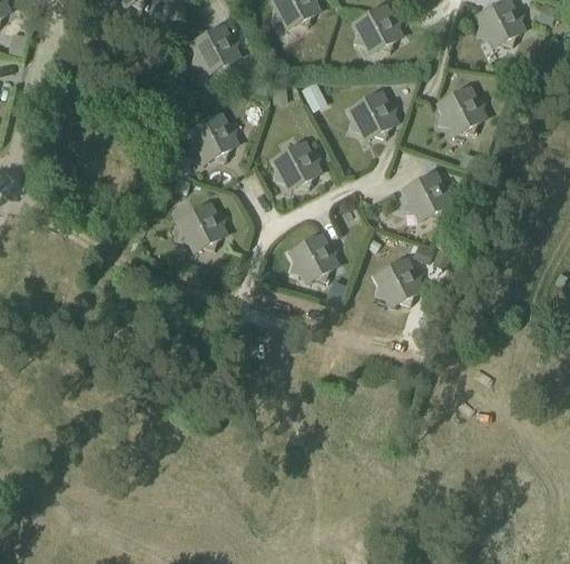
[(117,0),(123,10),(134,3),(143,7),(145,0),(117,0)]
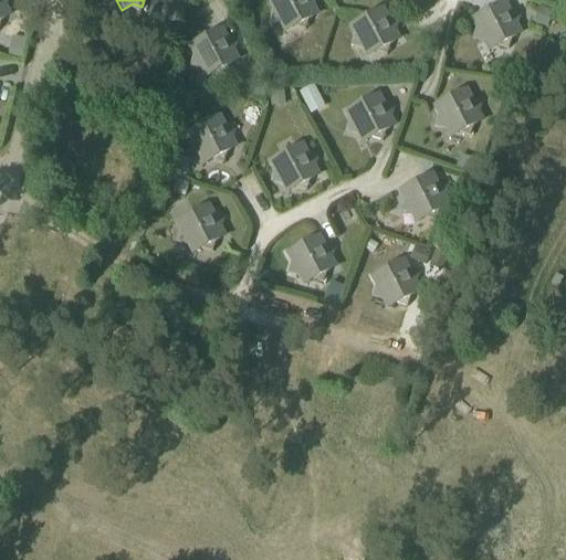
[(315,1),(315,0),(269,0),(272,7),(270,16),(280,20),(285,30),(296,23),(305,25),(308,17),(320,10),(315,1)]
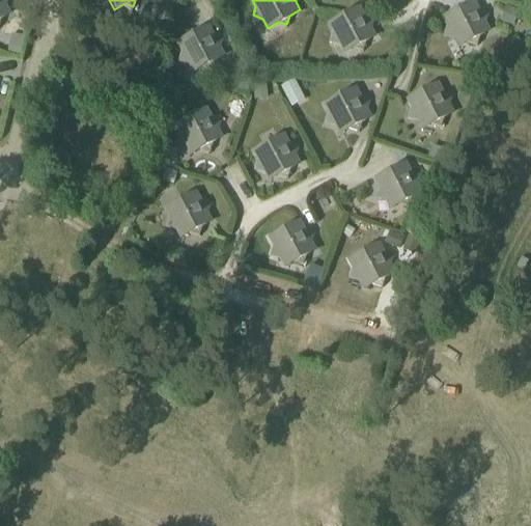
[(447,24),(444,32),(453,35),(458,46),(469,38),(477,42),(480,34),(492,28),(486,19),(490,8),(480,5),(477,0),(469,0),(442,14),(447,24)]
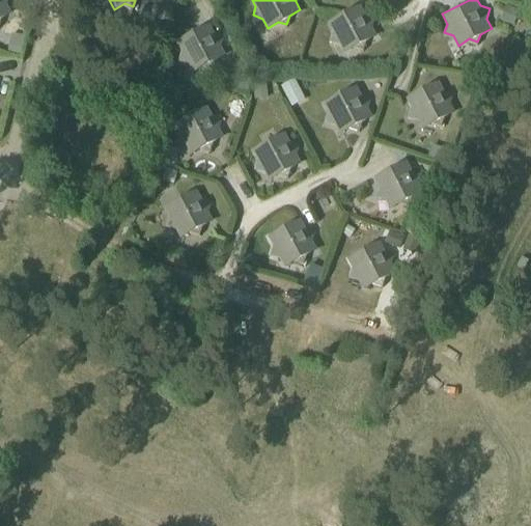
[(506,1),(500,17),(513,21),(519,6),(506,1)]
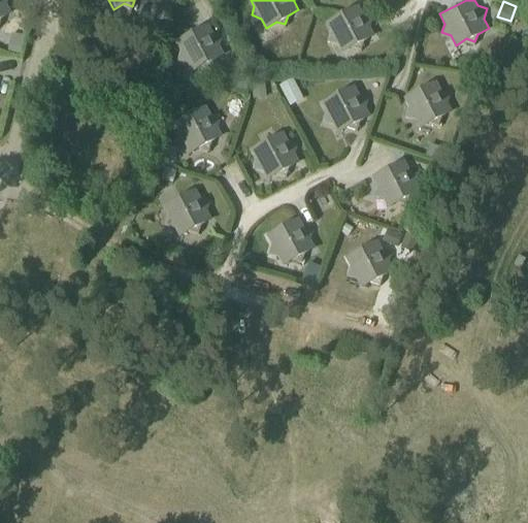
[(336,41),(341,52),(353,44),(361,46),(364,39),(374,33),(370,26),(373,14),(363,11),(358,2),(325,20),(331,29),(328,38),(336,41)]
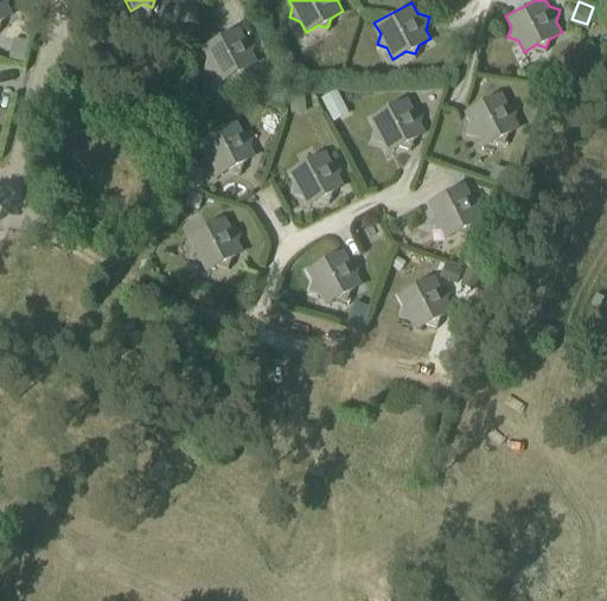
[(195,5),(183,6),(183,20),(196,20),(195,5)]
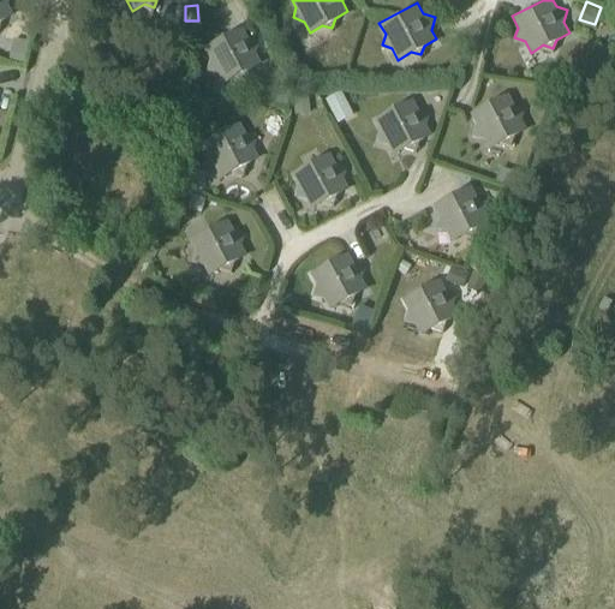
[(212,54),(208,66),(216,69),(224,81),(236,75),(245,77),(250,66),(261,61),(256,52),(260,39),(245,35),(242,27),(207,45),(212,54)]
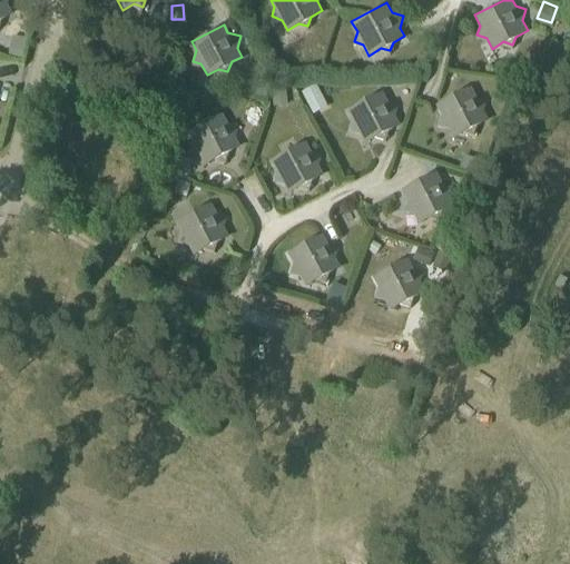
[(13,31),(9,50),(21,52),(26,33),(13,31)]
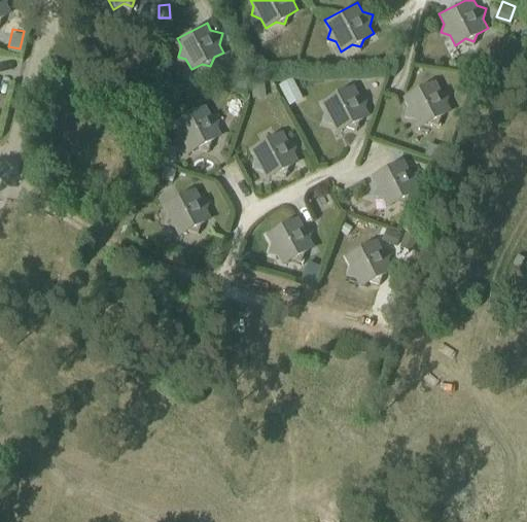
[(279,81),(288,102),(302,95),(292,75),(279,81)]
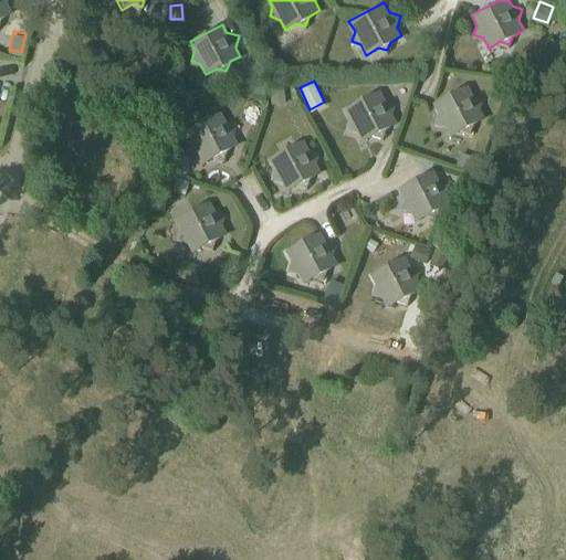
[(435,122),(444,126),(450,135),(462,129),(471,131),(474,123),(484,117),(480,107),(483,96),(472,93),(468,83),(432,102),(438,112),(435,122)]
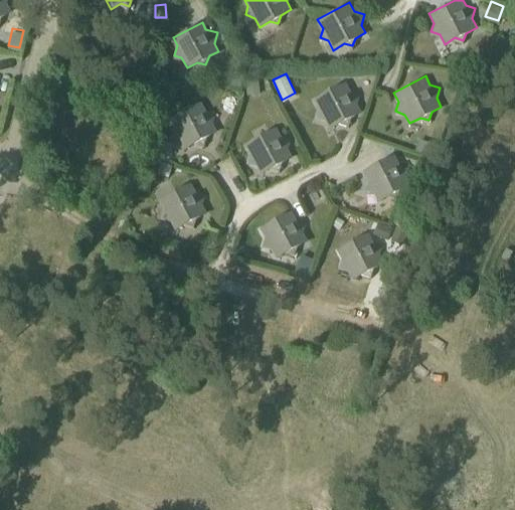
[(316,116),(325,119),(330,128),(341,122),(348,125),(350,117),(361,112),(357,103),(360,93),(350,90),(346,80),(314,98),(319,107),(316,116)]
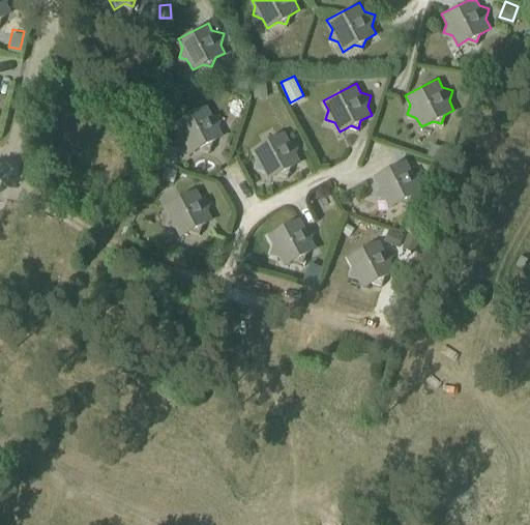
[(178,138),(185,141),(192,152),(201,145),(209,148),(213,139),(224,135),(218,124),(222,115),(210,112),(206,105),(176,120),(180,128),(178,138)]
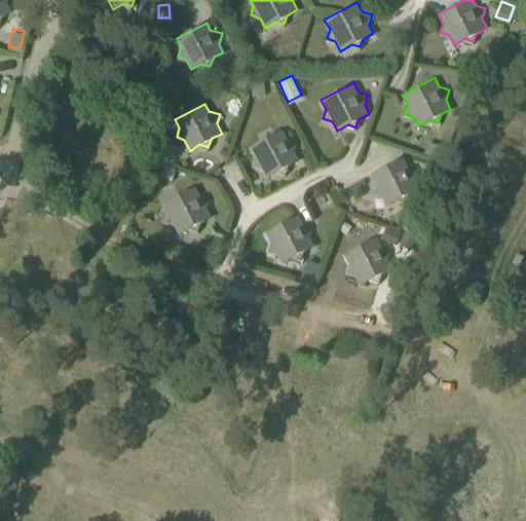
[(252,164),(261,168),(266,177),(277,171),(285,173),(287,166),(299,159),(294,151),(297,141),(287,138),(283,128),(250,146),(255,155),(252,164)]
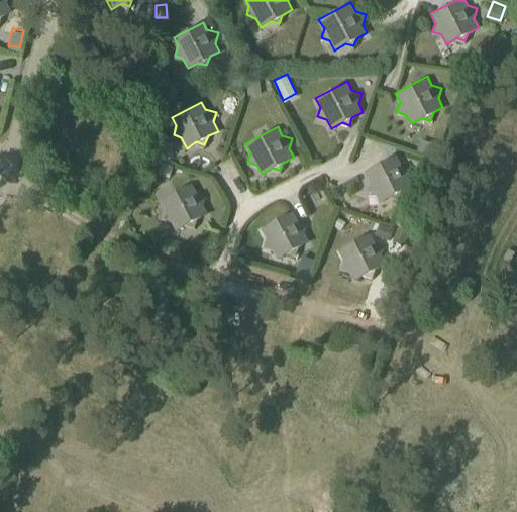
[(369,180),(366,189),(375,191),(380,201),(390,196),(399,198),(401,190),(412,184),(407,175),(410,166),(401,163),(396,155),(364,171),(369,180)]
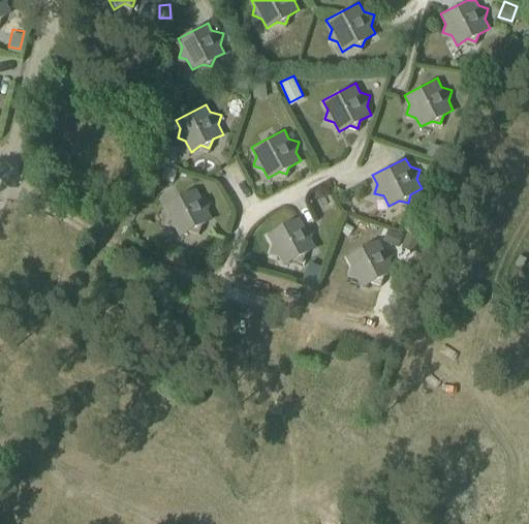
[(165,204),(169,212),(166,221),(174,223),(179,235),(190,228),(198,230),(201,222),(213,217),(208,209),(212,199),(198,194),(195,188),(165,204)]
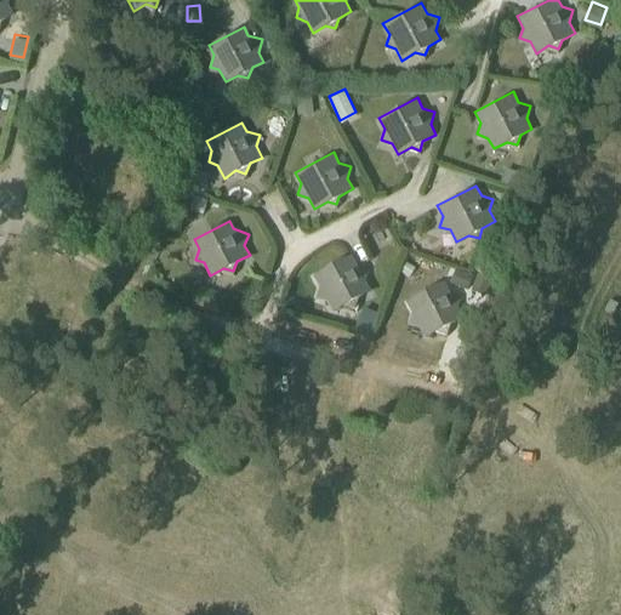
[(312,273),(319,285),(315,295),(326,300),(332,309),(345,302),(355,306),(358,295),(370,289),(365,278),(369,267),(358,263),(352,252),(312,273)]
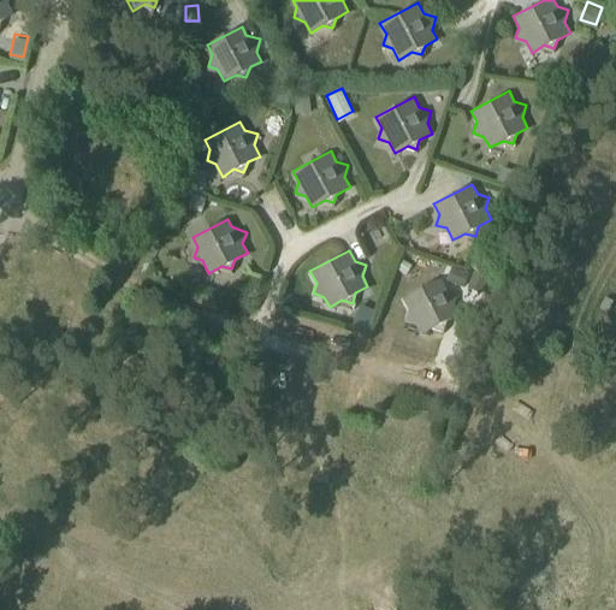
[(456,265),(454,274),(465,278),(467,267),(456,265)]
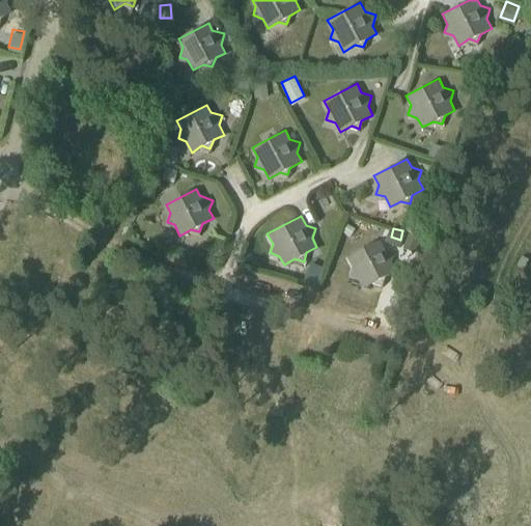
[(352,265),(348,275),(359,278),(363,287),(374,282),(383,284),(386,275),(395,270),(391,261),(395,251),(385,247),(381,238),(347,254),(352,265)]
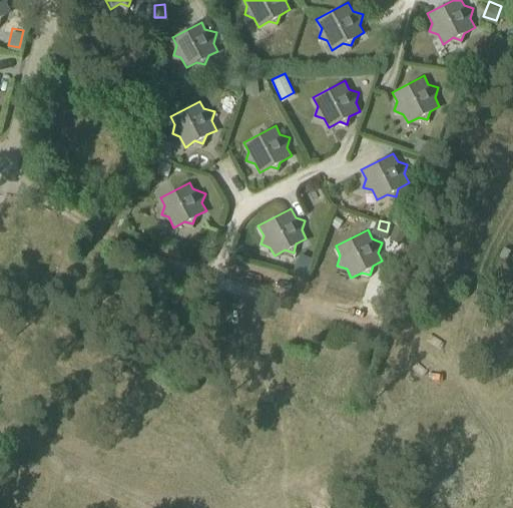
[(302,258),(298,271),(306,274),(310,261),(302,258)]
